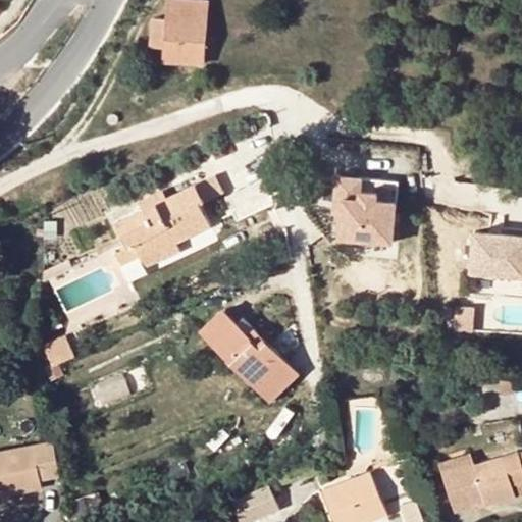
[(210,4),(171,1),(170,22),(155,21),(153,50),(167,50),(166,64),(206,67),(210,4)]
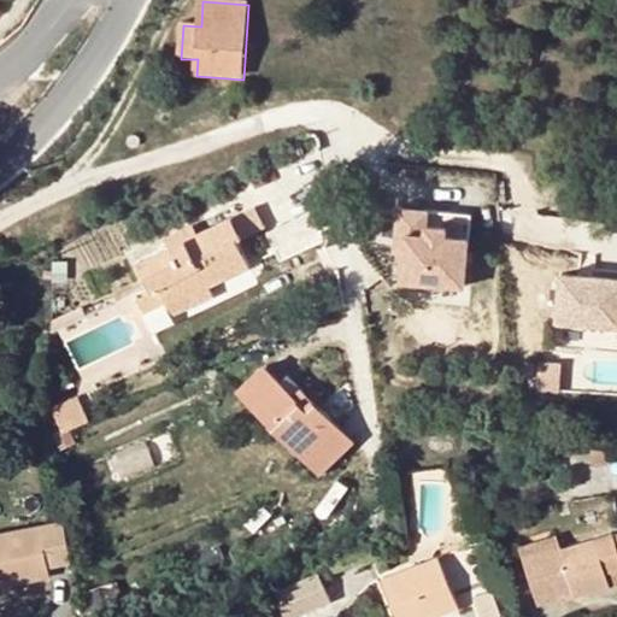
[(262,87),(252,86),(252,99),(260,100),(262,87)]
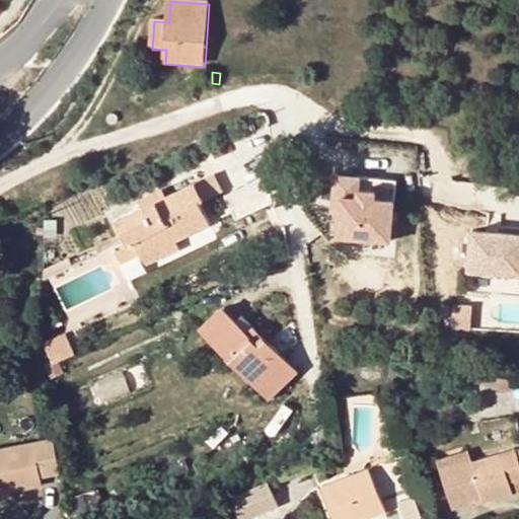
[(342,194),(358,197),(361,175),(338,172),(335,193),(342,194)]
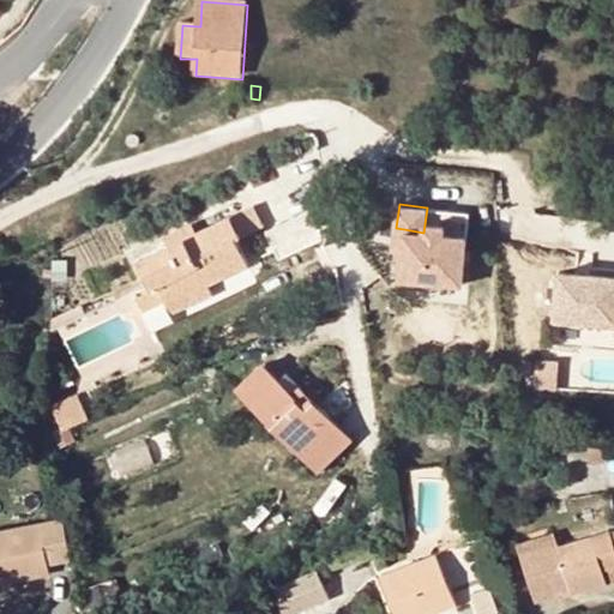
[(263,226),(254,206),(230,217),(239,236),(263,226)]
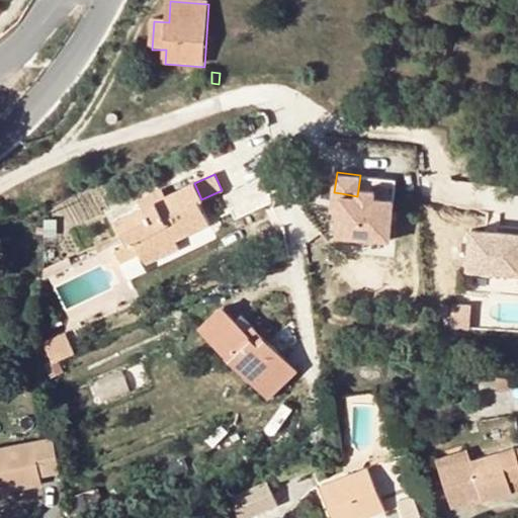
[(387,242),(397,181),(360,175),(357,196),(341,193),(338,211),(331,210),(328,234),(387,242)]
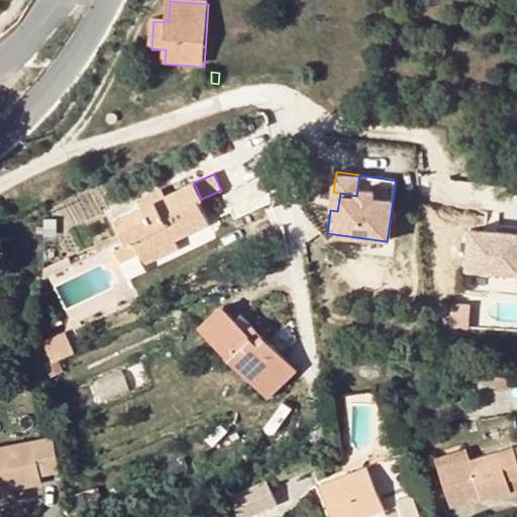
[(268,180),(226,190),(232,214),(274,205),(268,180)]
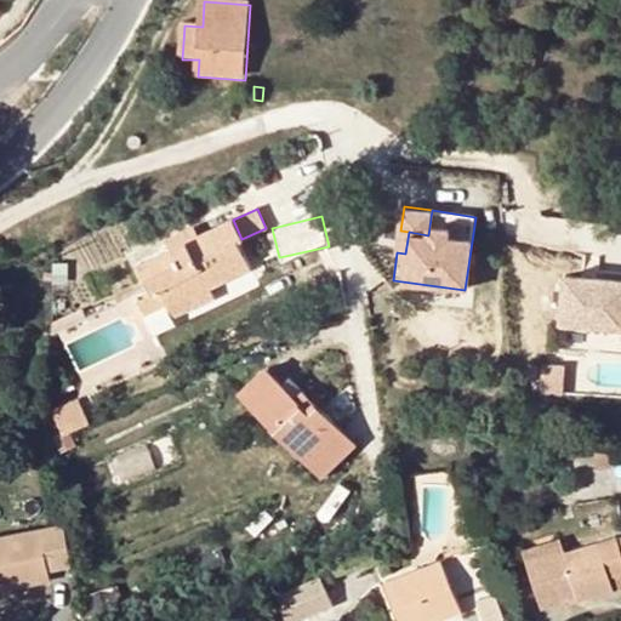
[(189,241),(184,231),(167,239),(172,250),(141,265),(152,290),(158,286),(167,308),(191,297),(195,307),(215,298),(210,288),(250,269),(238,241),(241,239),(233,220),(199,237),(189,241)]
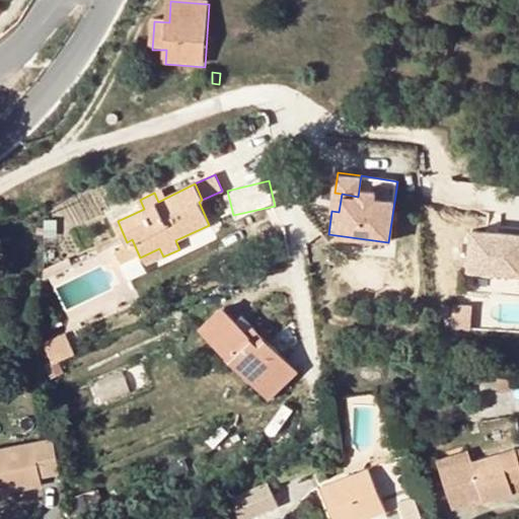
[(166,198),(162,190),(154,193),(158,202),(166,198)]
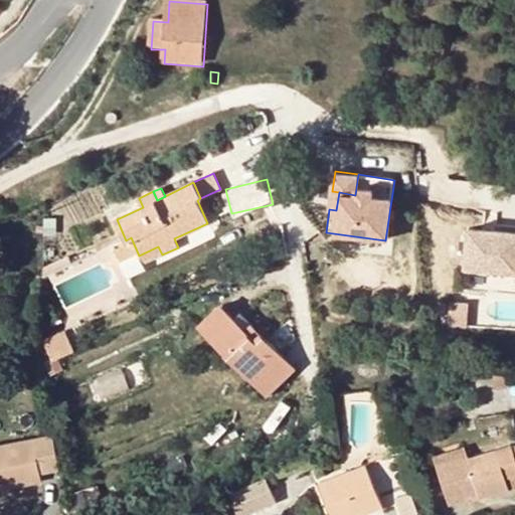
[(329,209),(336,210),(339,192),(332,191),(329,209)]
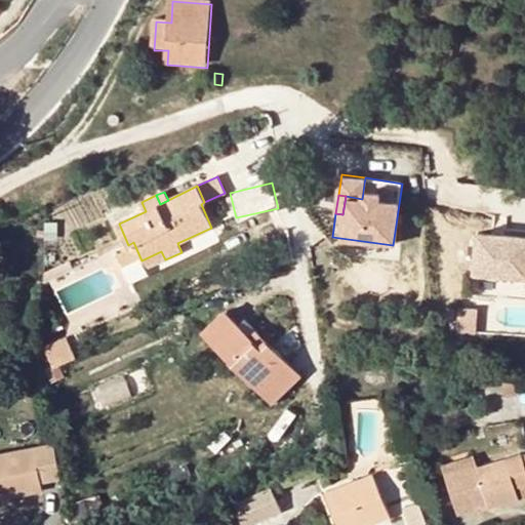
[(524,240),(479,237),(476,277),(524,281),(524,240)]
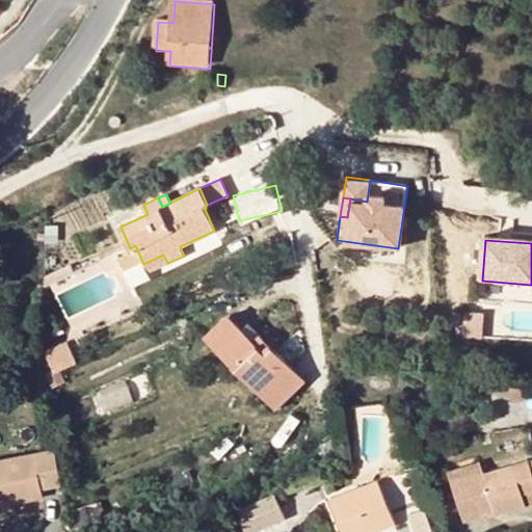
[(31,258),(26,247),(15,253),(21,264),(31,258)]
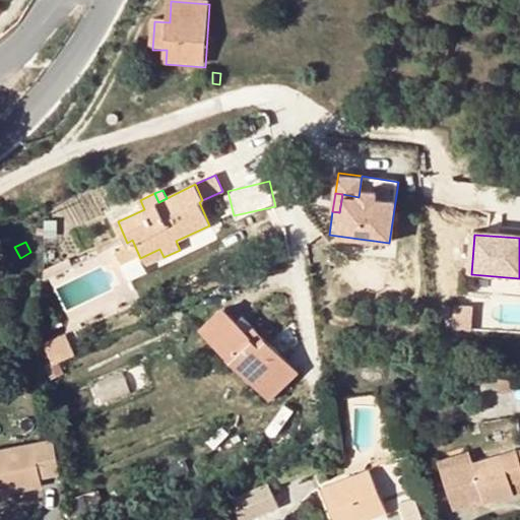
[(140,258),(144,266),(164,257),(159,249),(140,258)]
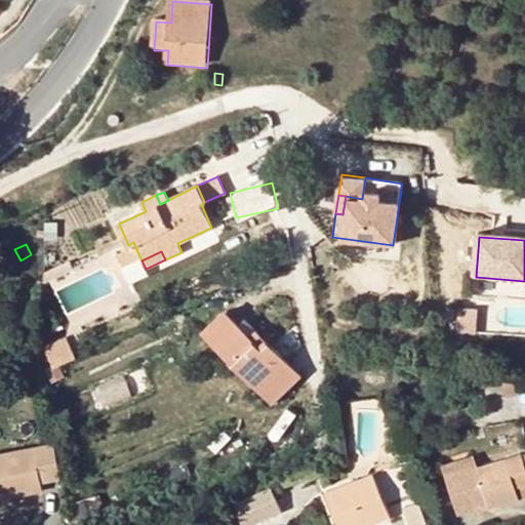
[(226,311),(202,333),(271,404),(300,375),(266,339),(259,346),(250,335),(226,311)]
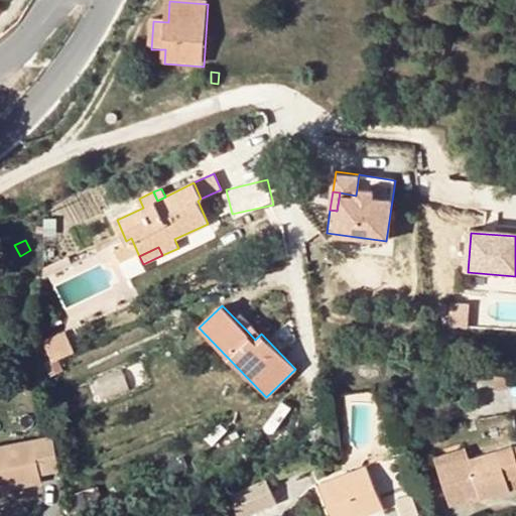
[(251,324),(246,330),(255,340),(261,334),(251,324)]
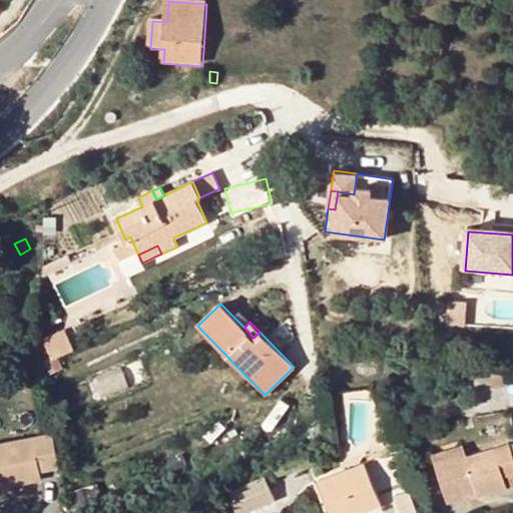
[(55,344),(46,348),(51,359),(60,355),(55,344)]
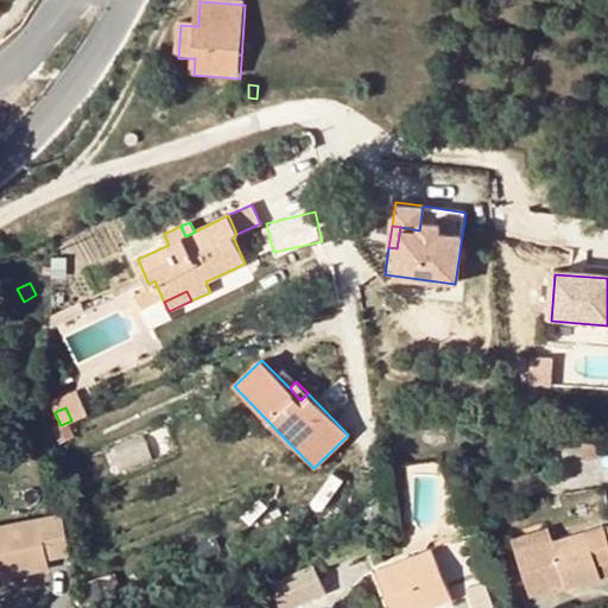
[(0,525),(0,577),(13,576),(48,570),(46,561),(69,556),(62,514),(0,525)]
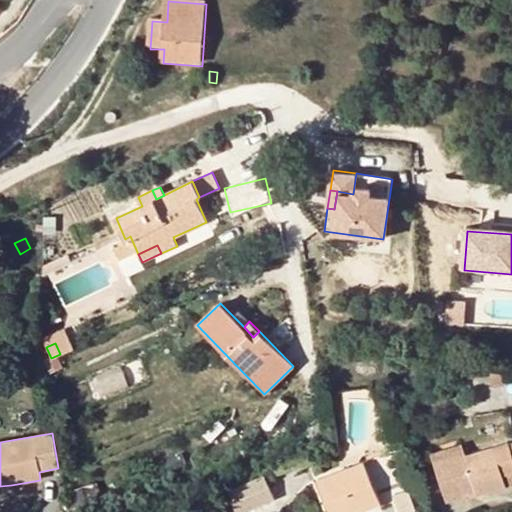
[(433,462),(464,452),(462,445),(431,454),(433,462)]
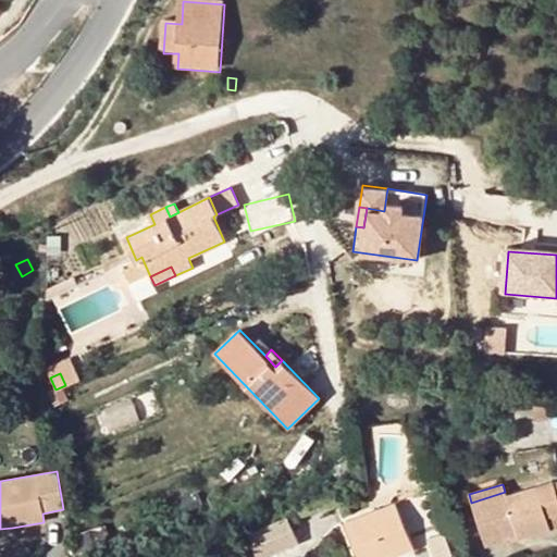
[(505,492),(471,503),(484,547),(518,537),(519,541),(551,531),(556,529),(556,484),(554,484),(507,497),(505,492)]
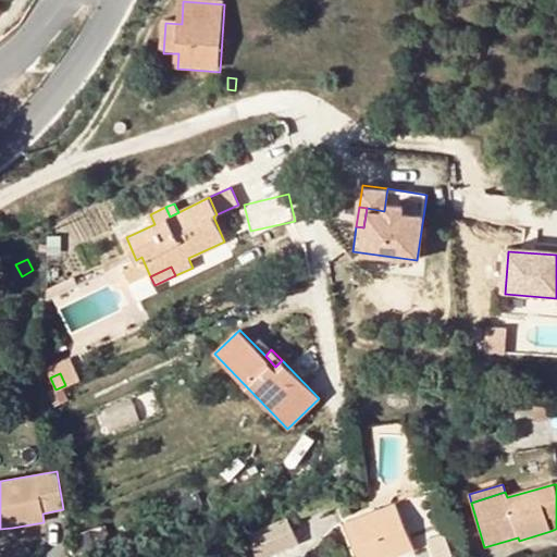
[(396,504),(345,523),(358,556),(393,556),(413,549),(396,504)]
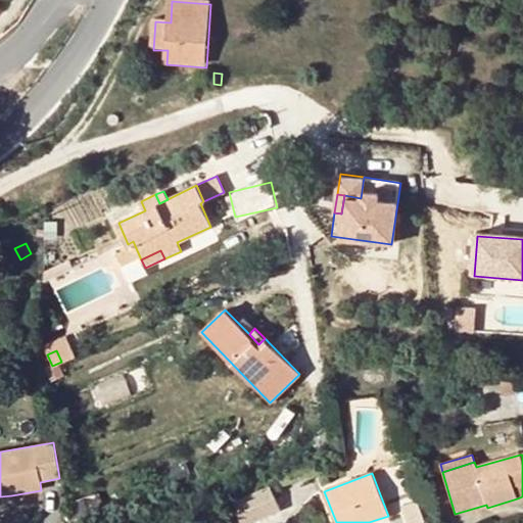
[(270,484),(232,498),(240,522),(279,508),(270,484)]
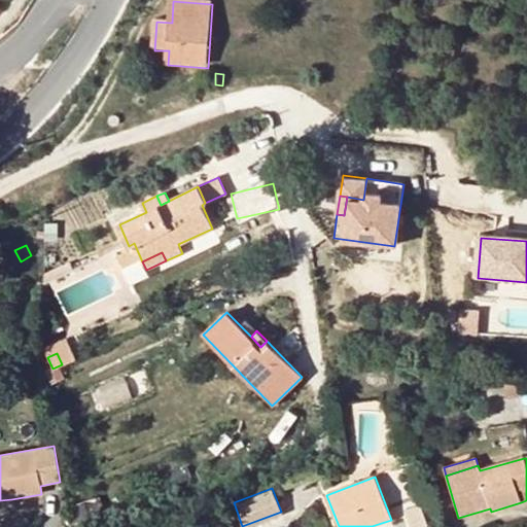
[(0,508),(12,507),(11,499),(0,500),(0,508)]
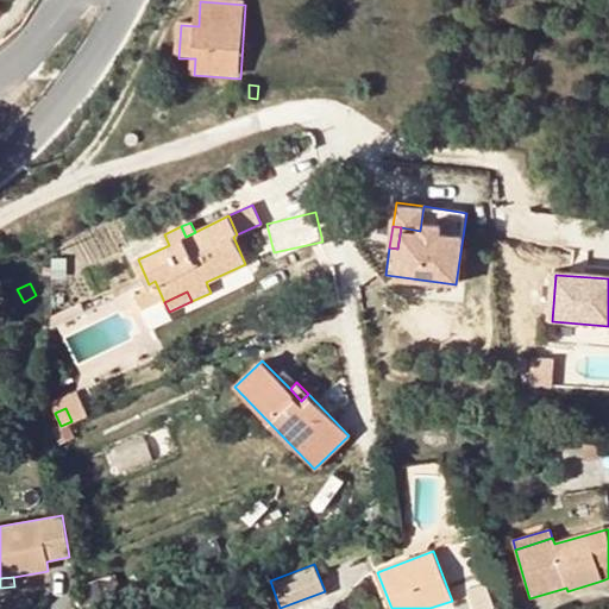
[(77,589),(82,608),(99,608),(119,601),(114,578),(77,589)]
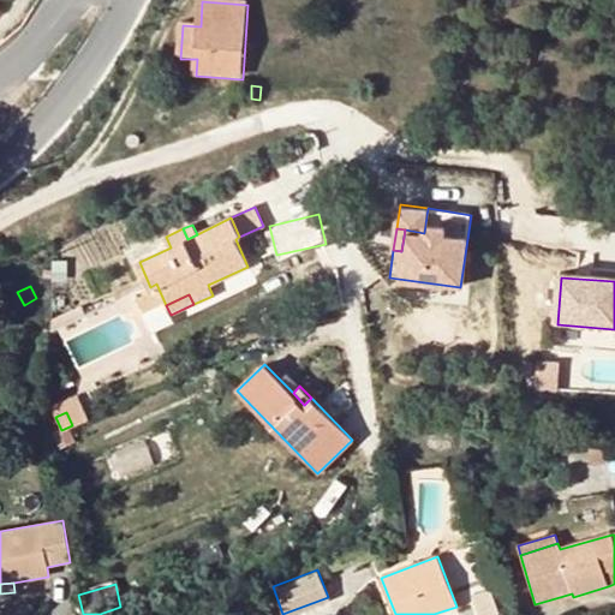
[(500,586),(479,592),(485,614),(503,614),(508,614),(500,586)]
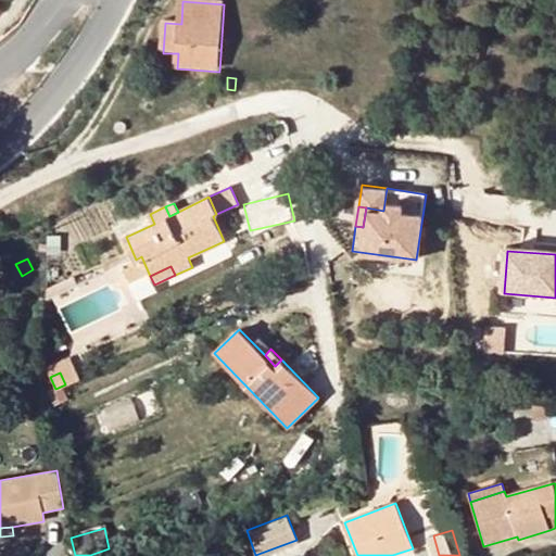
[(254,555),(250,540),(218,550),(219,555),(254,555)]
